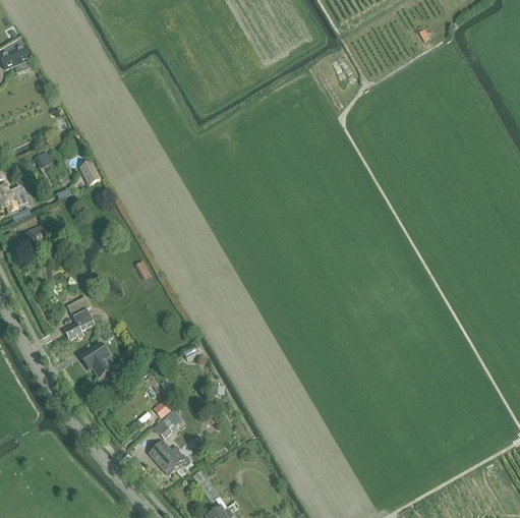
[(423,26),(417,30),(423,39),(428,35),(423,26)]
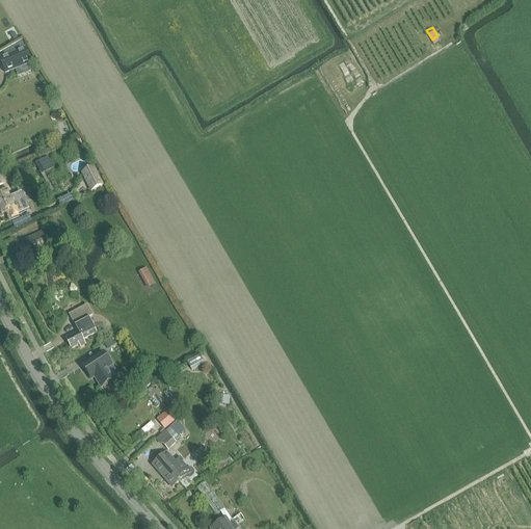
[(25,46),(0,55),(0,60),(4,71),(15,67),(28,61),(30,60),(25,47),(25,46)]
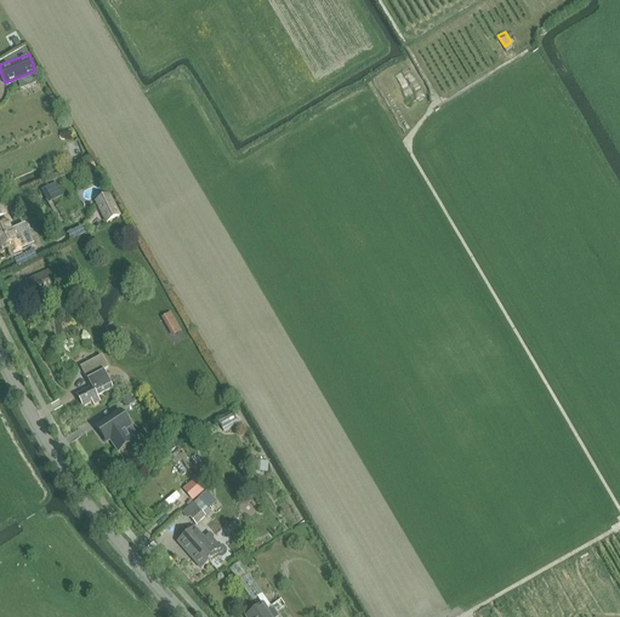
[(96,200),(107,223),(121,215),(111,193),(96,200)]
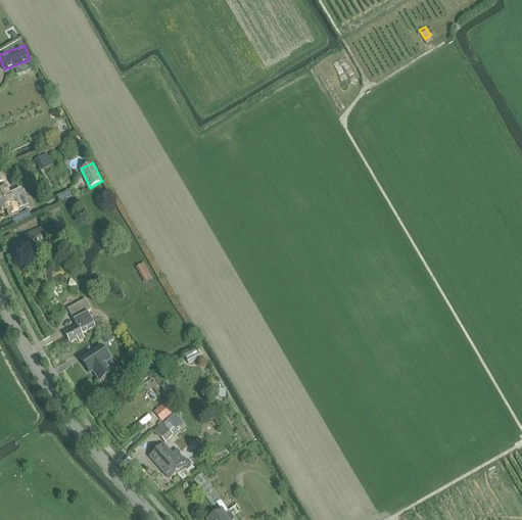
[(6,185),(0,188),(0,205),(1,207),(7,204),(10,211),(22,206),(15,189),(8,191),(6,185)]
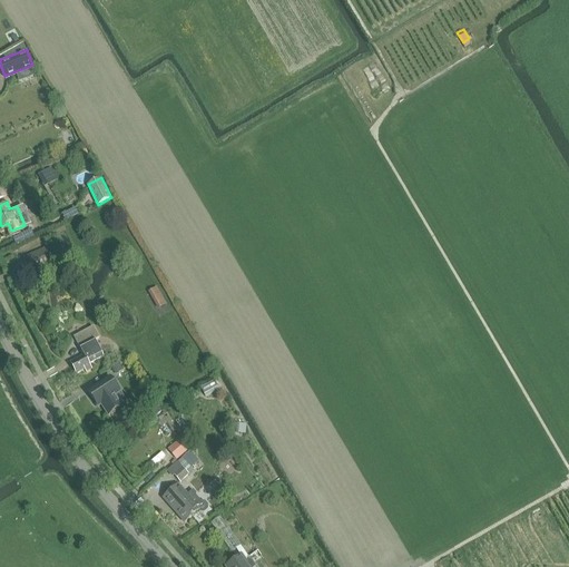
[(22,255),(29,269),(50,260),(45,245),(22,255)]
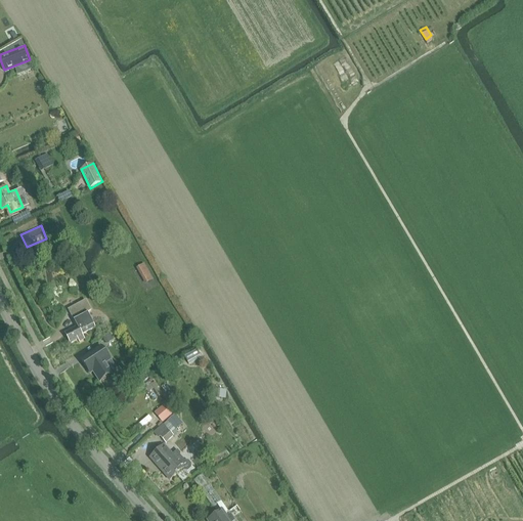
[(76,324),(63,331),(69,341),(77,337),(78,340),(84,337),(81,332),(94,324),(86,309),(90,307),(85,297),(67,306),(76,324)]
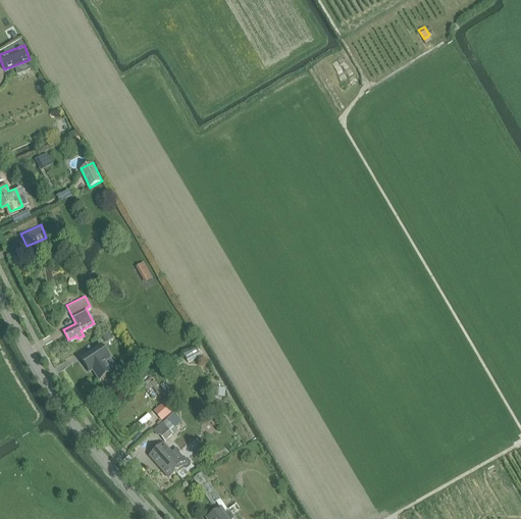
[(100,343),(80,356),(89,369),(92,367),(98,377),(110,370),(116,366),(109,356),(100,343)]
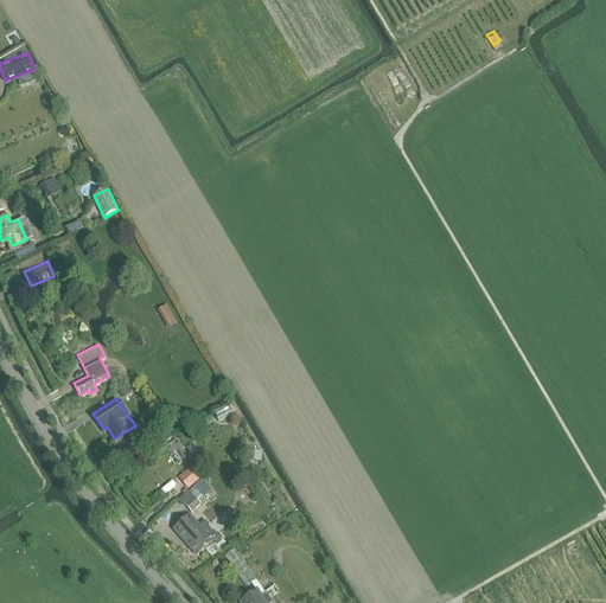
[(164,440),(171,435),(159,417),(152,422),(164,440)]
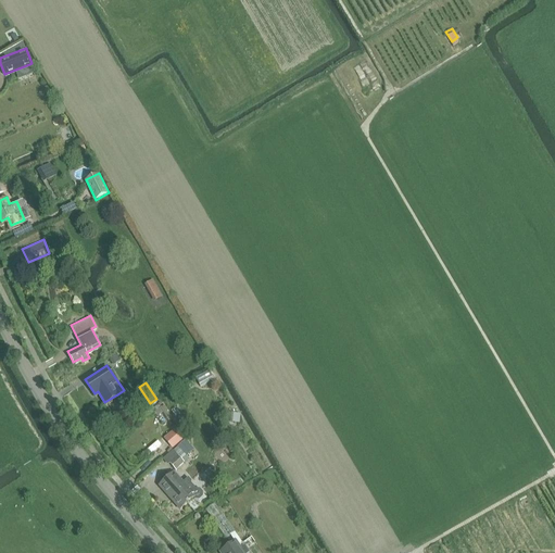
[(176,425),(163,436),(172,447),(185,436),(176,425)]
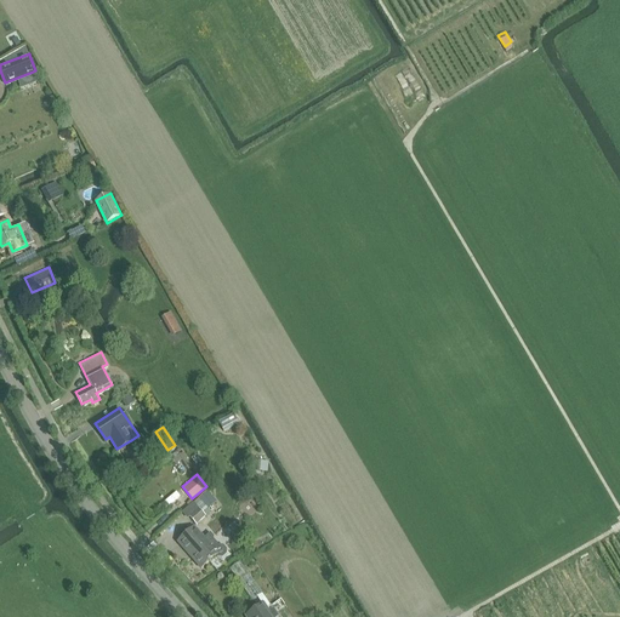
[(189,513),(195,520),(204,513),(198,506),(189,513)]
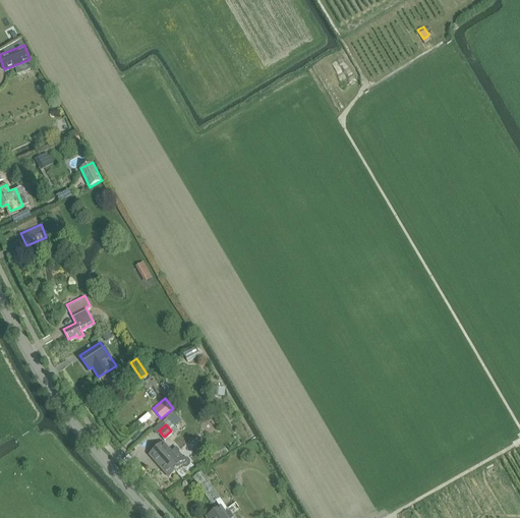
[(169,450),(162,441),(151,451),(163,465),(162,467),(168,473),(180,463),(181,465),(186,465),(189,462),(189,458),(186,455),(182,455),(178,450),(178,448),(175,444),(169,450)]
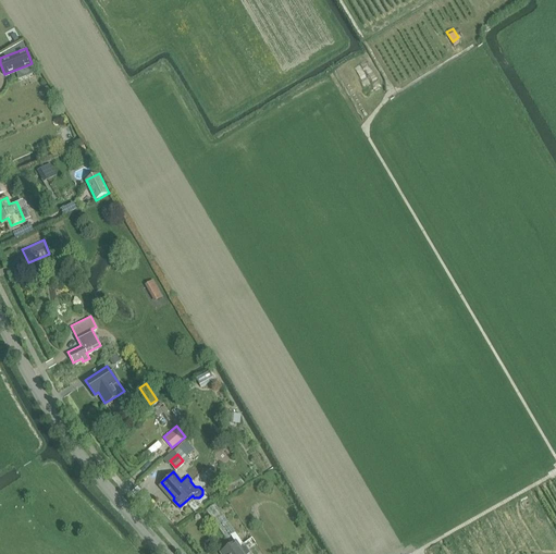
[(213,502),(205,508),(224,537),(230,532),(233,530),(213,502)]
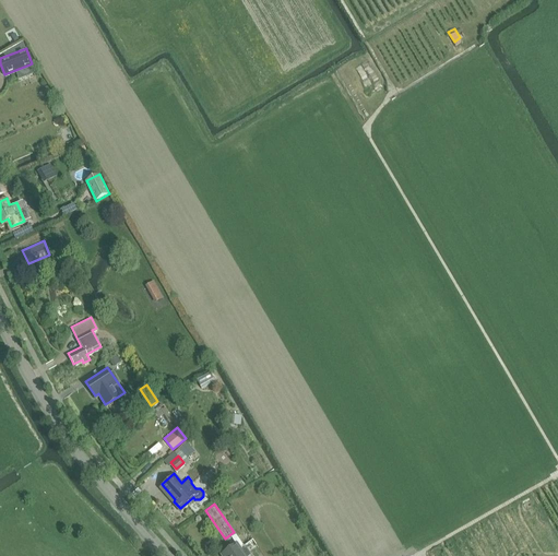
[(242,544),(234,532),(230,534),(235,542),(238,546),(242,544)]
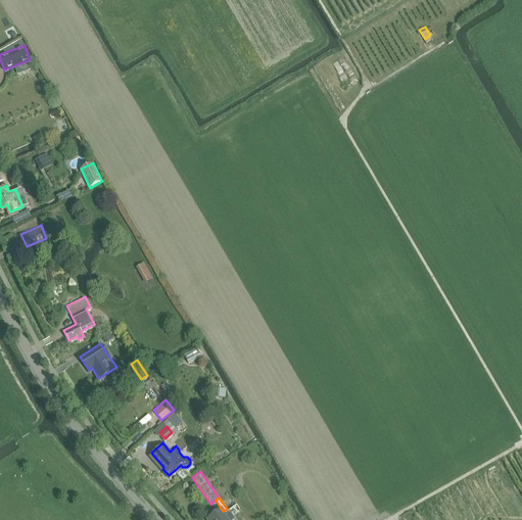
[(220,507),(206,517),(207,519),(229,519),(234,517),(229,510),(225,513),(223,511),(220,507)]
